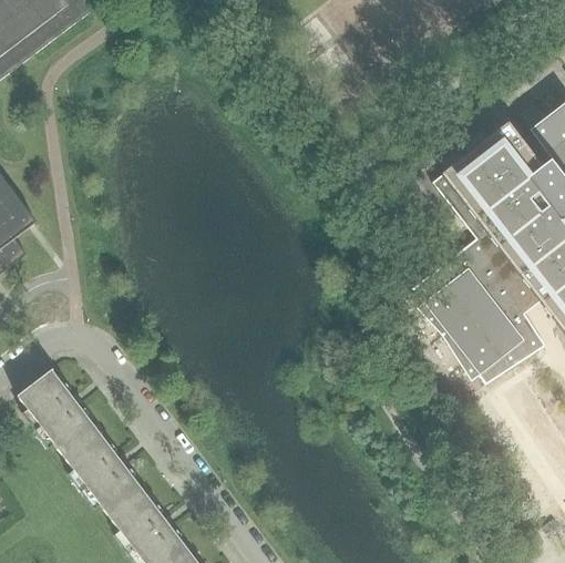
[(0,0),(0,245),(8,256),(39,237),(0,185),(0,78),(103,0),(0,0)]
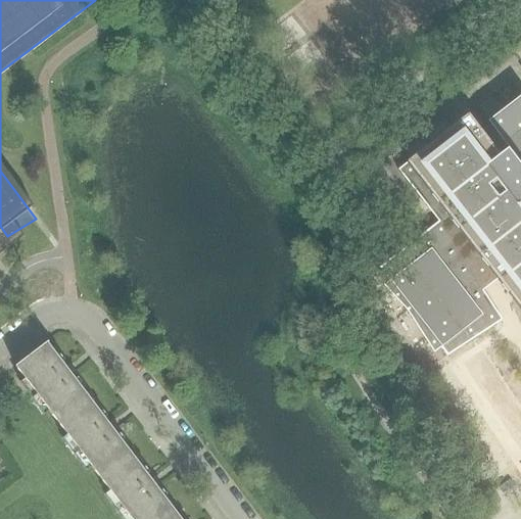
[(439,219),(380,265),(390,278),(384,282),(408,308),(426,336),(432,331),(441,344),(448,354),(503,317),(475,273),(494,258),(520,292),(520,93),(489,118),(515,151),(512,153),(507,146),(491,158),(462,120),(416,155),(415,154),(399,167),(422,195),(439,219)]
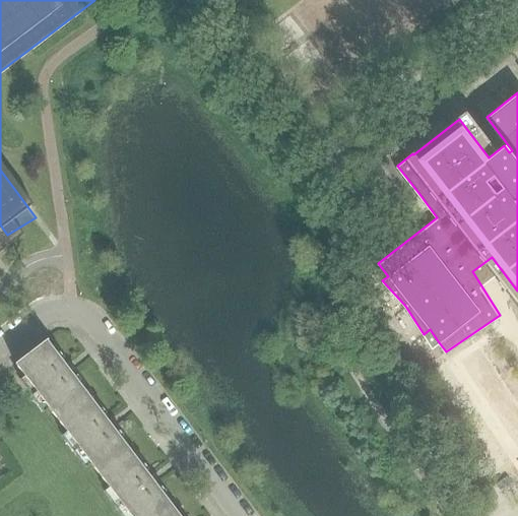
[(16,361),(58,416),(90,392),(48,336),(16,361)]
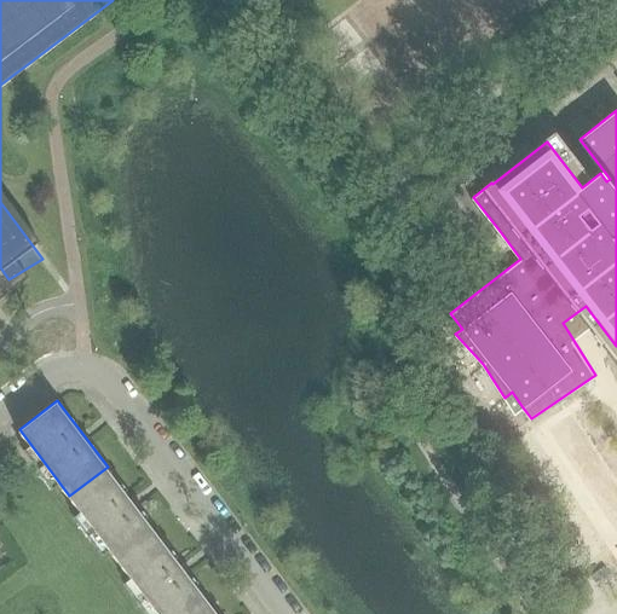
[(69,496),(120,562),(157,533),(108,467),(69,496)]
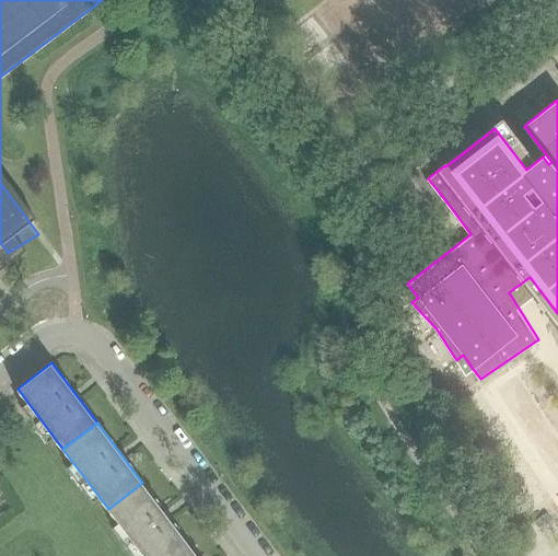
[(108,509),(143,555),(171,555),(188,543),(142,483),(108,509)]
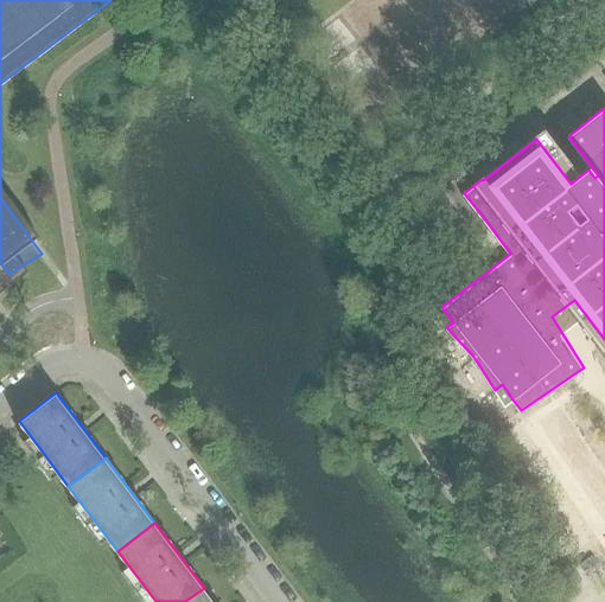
[(185,601),(214,601),(204,588),(185,601)]
